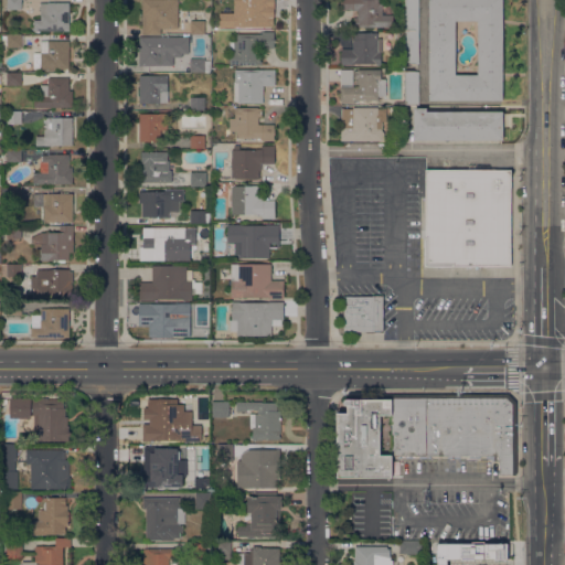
[(22,0),(22,9),(8,9),(8,0),(22,0)]
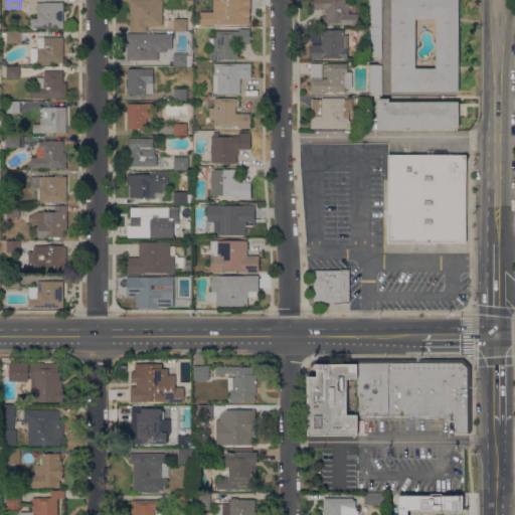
[(131,31),(131,0),(163,0),(163,9),(174,9),(174,8),(187,9),(193,9),(193,30),(174,30),(174,29),(166,29),(166,19),(163,19),(163,25),(147,25),(147,31),(131,31)]
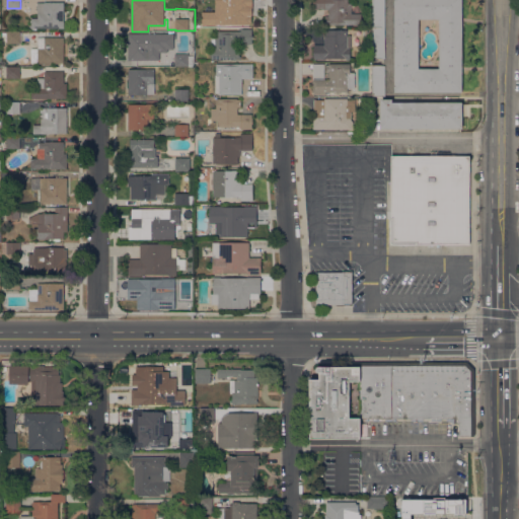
[(251,24),(202,25),(202,11),(215,11),(215,0),(250,0),(251,9),(251,24)]
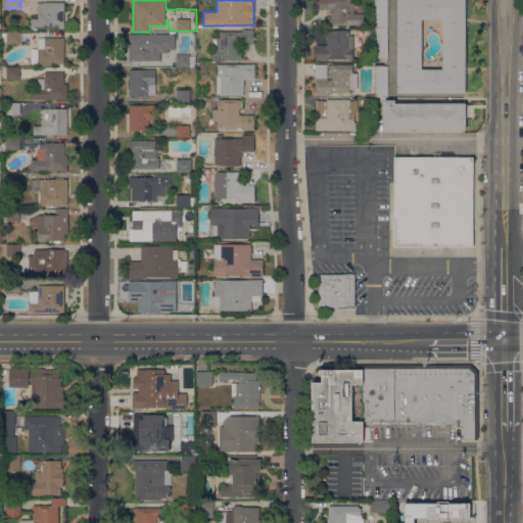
[(332,25),(328,25),(328,21),(329,21),(329,18),(328,18),(328,16),(331,16),(331,9),(317,9),(317,4),(316,4),(316,1),(317,1),(317,0),(350,0),(350,3),(354,3),(354,13),(365,13),(365,25),(332,25)]
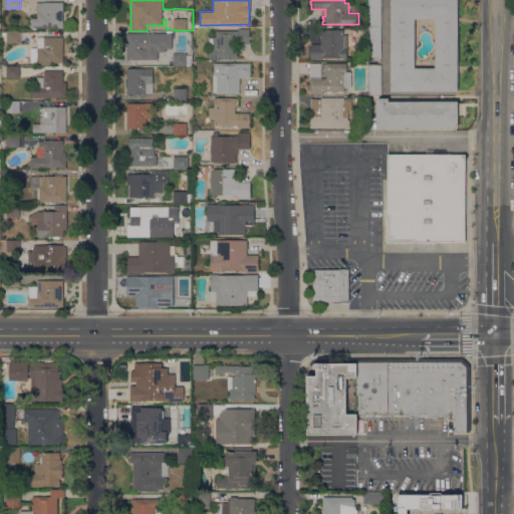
[(381,0),(381,57),(368,57),(368,0),(381,0)]
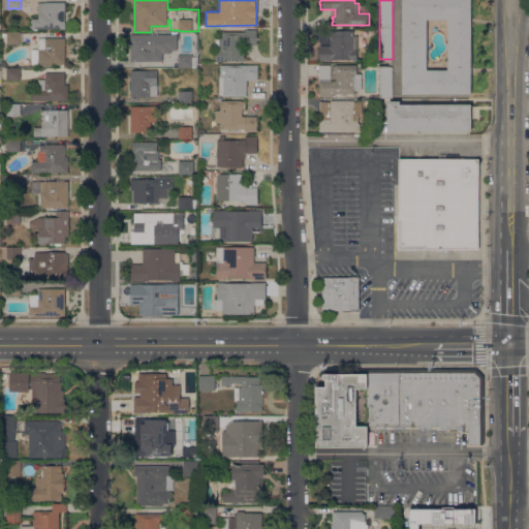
[(402,0),(471,0),(471,94),(403,94),(402,0)]
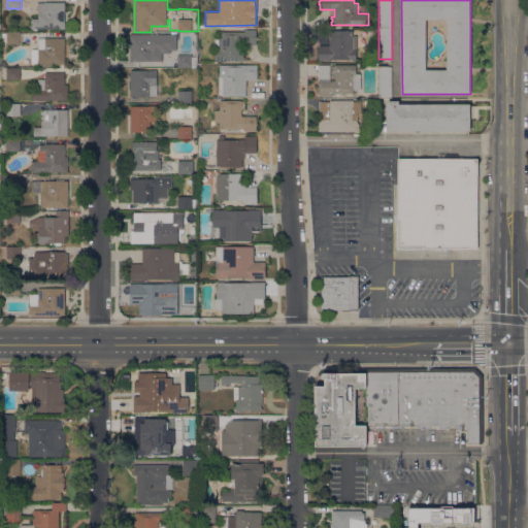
[(65,29),(32,29),(32,19),(38,19),(38,3),(45,3),(45,2),(65,2),(65,29)]
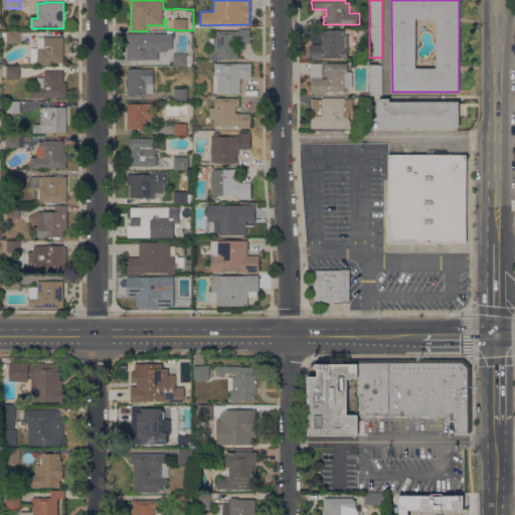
[(209,59),(209,37),(216,37),(216,31),(238,31),(238,29),(250,29),(250,43),(235,43),(236,50),(239,50),(239,52),(237,52),(237,55),(239,55),(239,58),(235,58),(235,59),(209,59)]
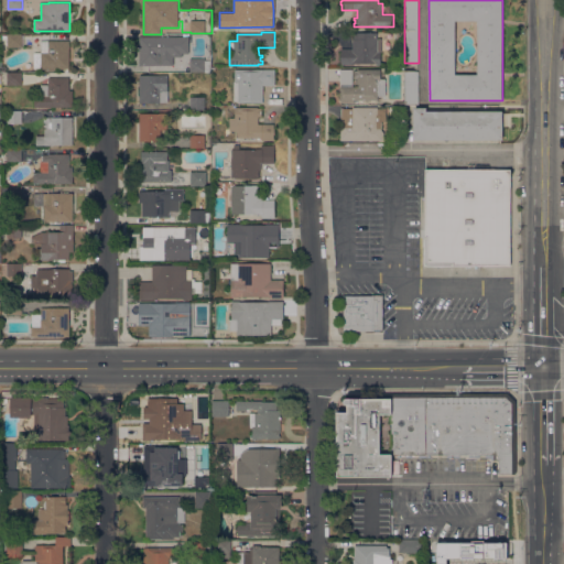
[(342,65),(342,62),(340,62),(340,52),(342,52),(342,49),(353,49),(353,39),(354,39),(354,33),(378,33),(378,39),(381,39),(381,52),(380,52),(380,65),(377,65),(377,63),(354,63),(354,65),(342,65)]
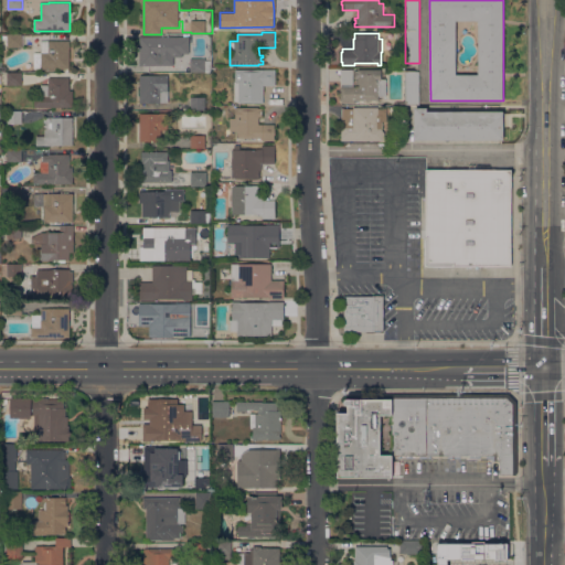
[(8,48),(7,39),(2,39),(2,35),(7,35),(7,34),(22,34),(22,35),(23,35),(24,45),(22,45),(22,48),(8,48)]
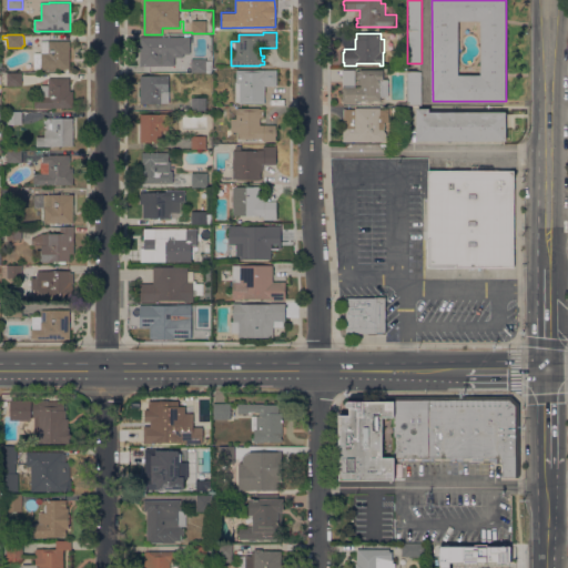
[(141,37),(183,37),(183,44),(185,44),(185,49),(170,49),(170,66),(154,66),(154,72),(141,71),(141,37)]
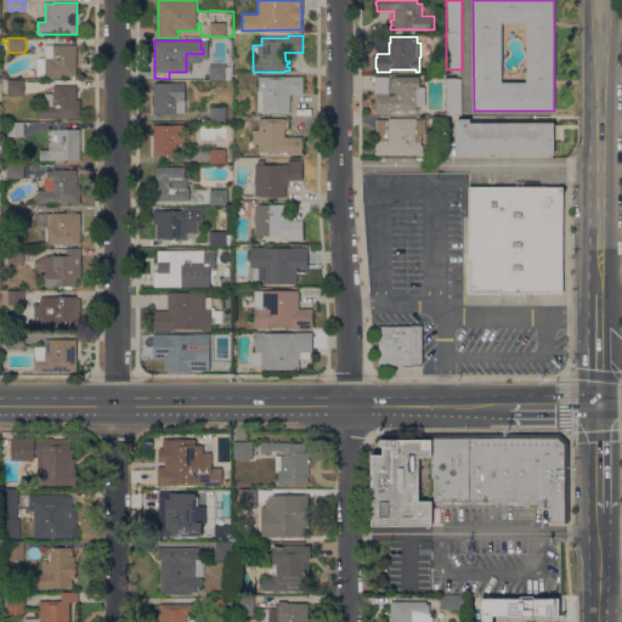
[(77,75),(45,75),(45,57),(45,45),(77,45),(77,75)]
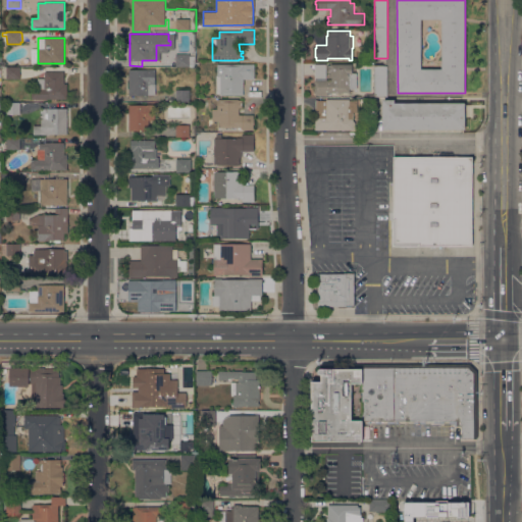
[(196,54),(196,66),(176,66),(176,54),(196,54)]
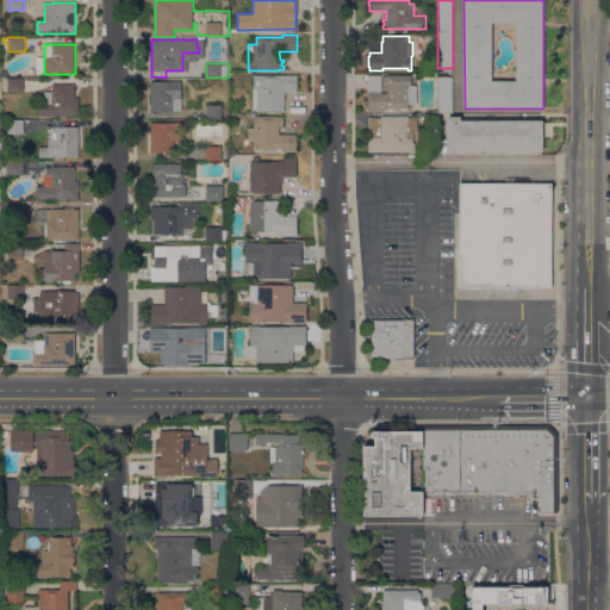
[(298,75),(298,92),(285,92),(285,111),(257,111),(257,110),(253,110),(253,88),(254,88),(254,75),(298,75)]
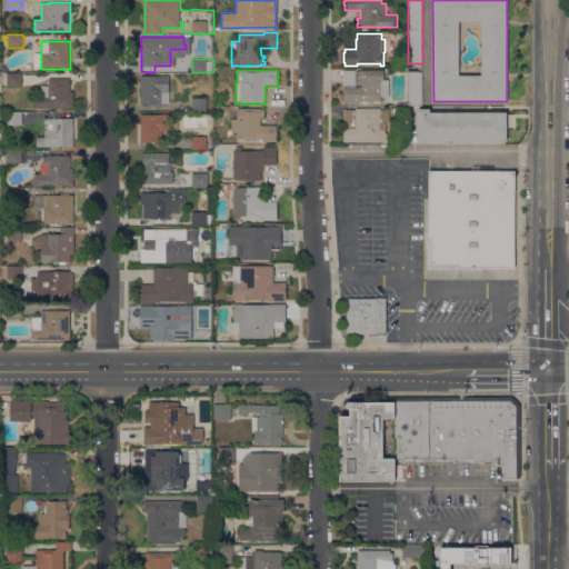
[(343,70),(356,70),(356,87),(360,87),(360,80),(357,80),(357,77),(358,77),(358,73),(357,73),(357,71),(361,71),(361,70),(383,70),(383,80),(389,80),(389,97),(382,97),(382,101),(358,101),(358,103),(345,103),(345,102),(345,101),(343,101),(343,70)]
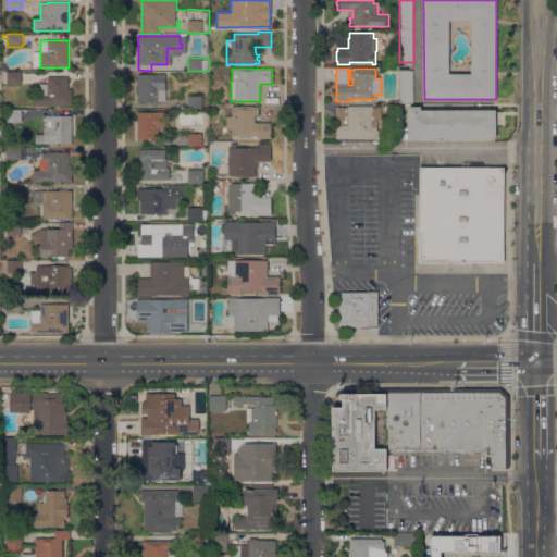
[(413,103),(399,103),(399,70),(413,70),(413,103)]
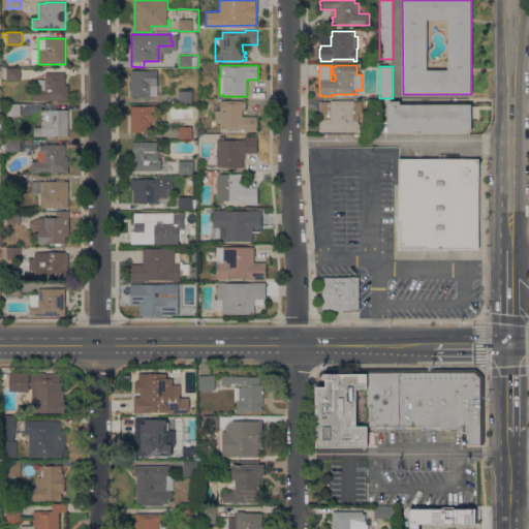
[(21,68),(21,80),(6,80),(6,68),(21,68)]
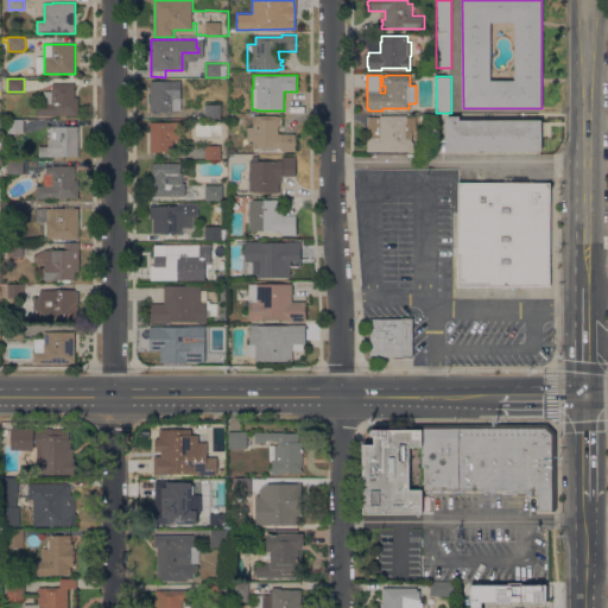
[(151,111),(151,81),(181,81),(182,95),(188,95),(188,109),(182,109),(182,111),(151,111)]
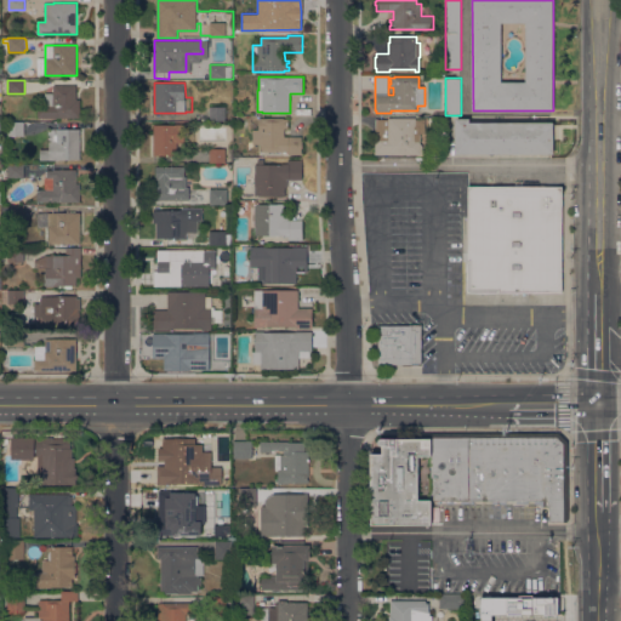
[(77,85),(77,100),(80,100),(80,118),(38,118),(38,106),(45,106),(45,93),(53,93),(53,91),(52,91),(52,89),(53,89),(53,85),(77,85)]
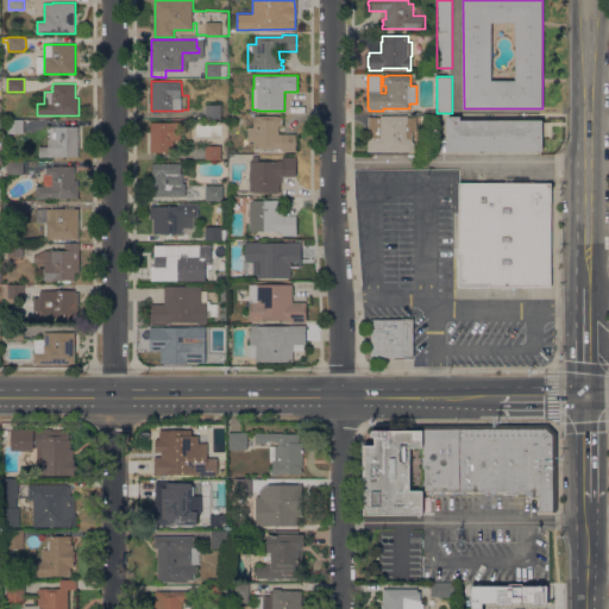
[(221,105),(221,119),(206,119),(206,105),(221,105)]
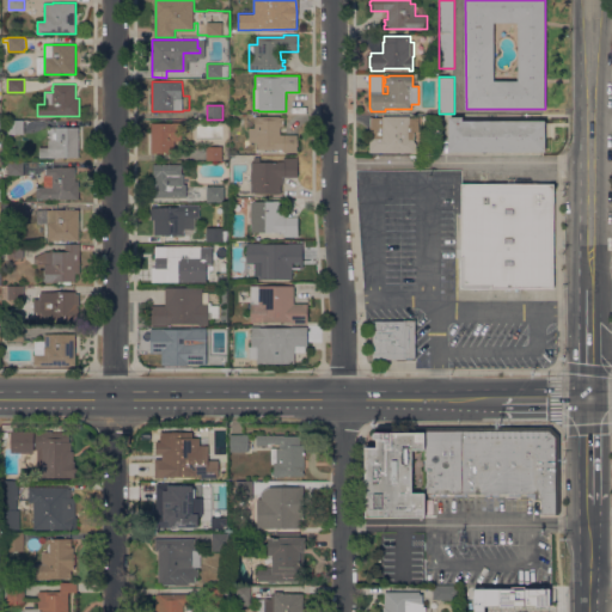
[(285,117),(285,127),(281,127),(281,134),(298,134),(298,146),(297,146),(297,152),(285,152),(285,150),(282,150),(282,151),(279,151),(279,150),(257,150),(257,142),(249,142),(249,128),(255,128),(255,116),(280,116),(280,117),(285,117)]
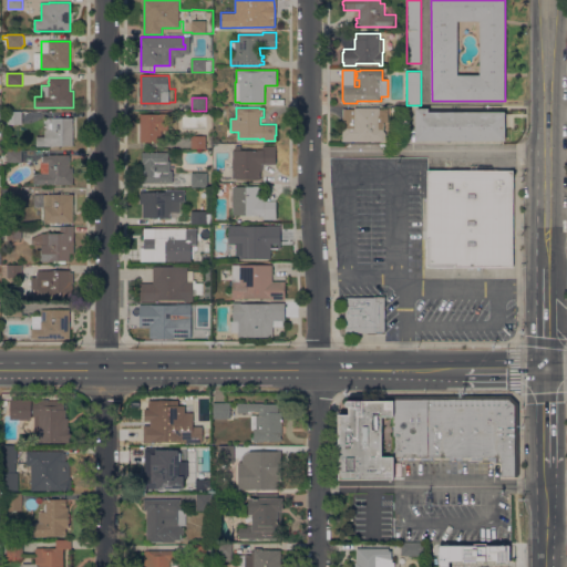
[(342,125),(343,125),(343,110),(354,109),(354,107),(380,107),(380,109),(388,109),(388,122),(383,122),(383,132),(378,132),(378,141),(342,141),(342,125)]
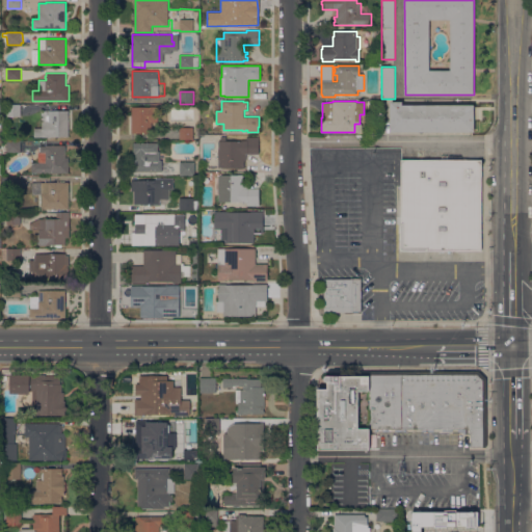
[(391,132),(391,102),(402,102),(402,105),(474,105),(475,131),(391,132)]
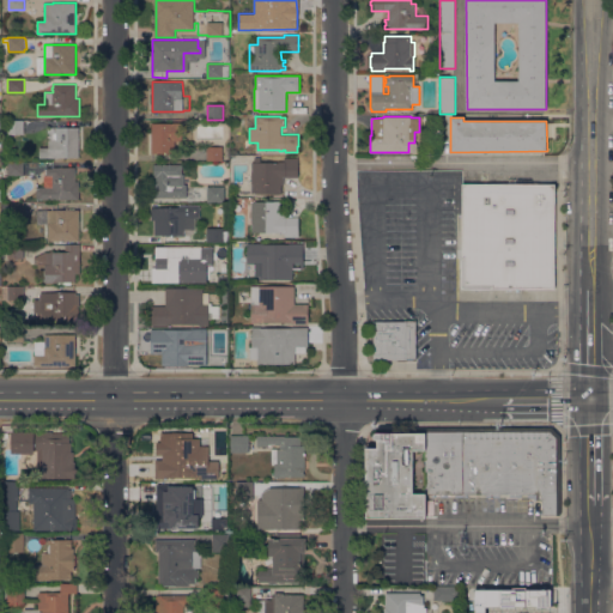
[(7,121),(24,121),(24,134),(8,134),(7,121)]
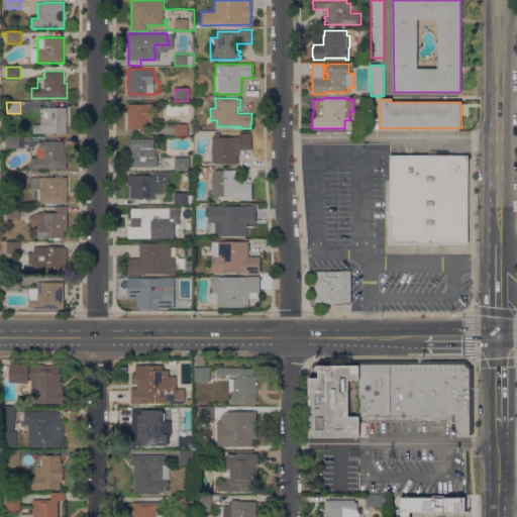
[(128,104),(153,103),(153,118),(147,119),(147,129),(128,129),(128,104)]
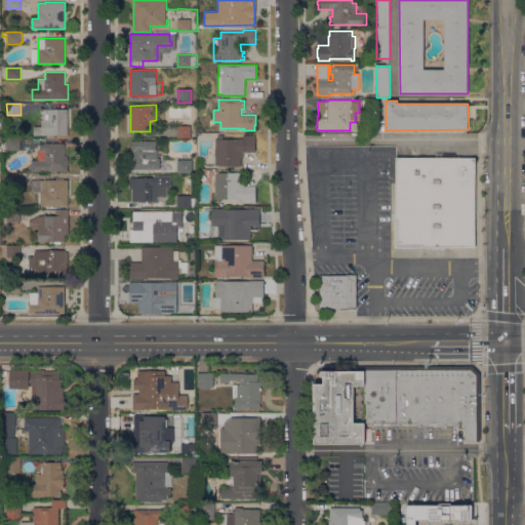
[(68,109),(68,135),(34,135),(34,126),(42,126),(41,120),(41,109),(68,109)]
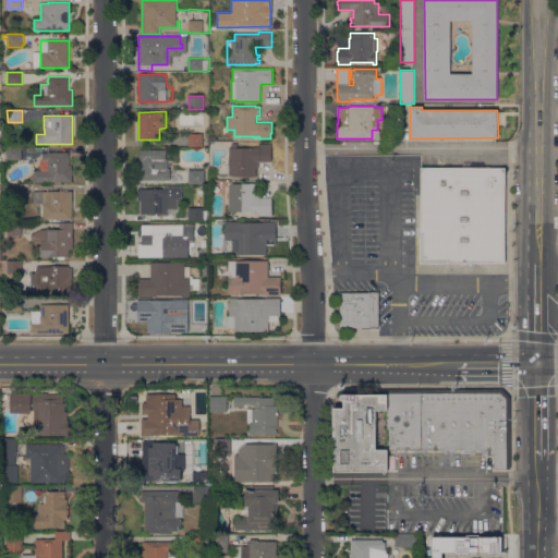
[(203,133),(203,143),(209,143),(209,146),(189,146),(189,133),(203,133)]
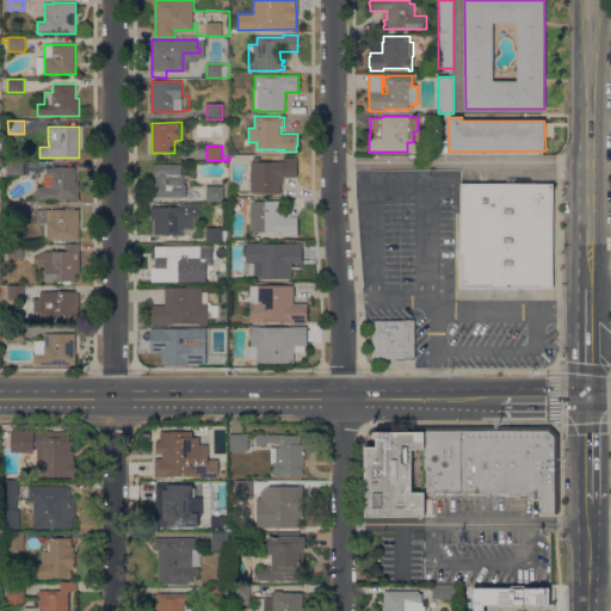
[(254,162),(254,156),(260,156),(260,162),(277,162),(277,161),(284,161),(284,158),(297,158),(297,177),(283,177),(283,184),(281,184),(281,193),(251,192),(251,184),(250,184),(250,171),(251,162),(254,162)]
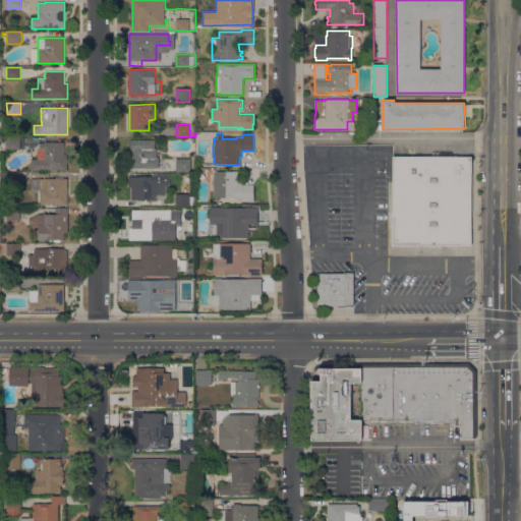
[(7,150),(6,137),(20,137),(20,150),(7,150)]
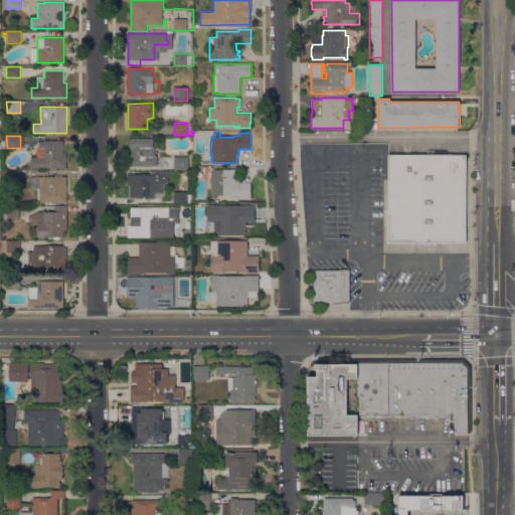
[(131,149),(129,149),(129,138),(153,138),(153,147),(155,147),(155,155),(157,155),(157,166),(128,166),(128,154),(131,154),(131,149)]
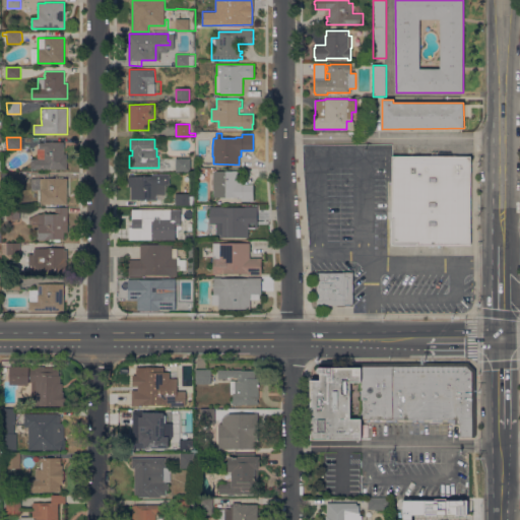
[(64,153),(67,153),(67,169),(31,170),(30,158),(38,158),(38,148),(40,148),(40,143),(45,143),(45,142),(64,142),(64,153)]
